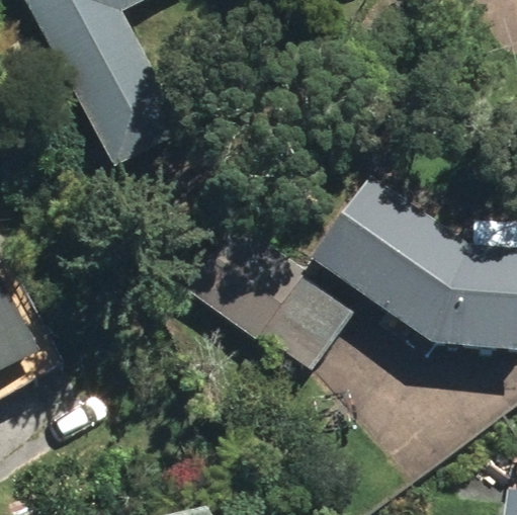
[(23,0),(115,170),(185,133),(120,12),(144,0),(23,0)]
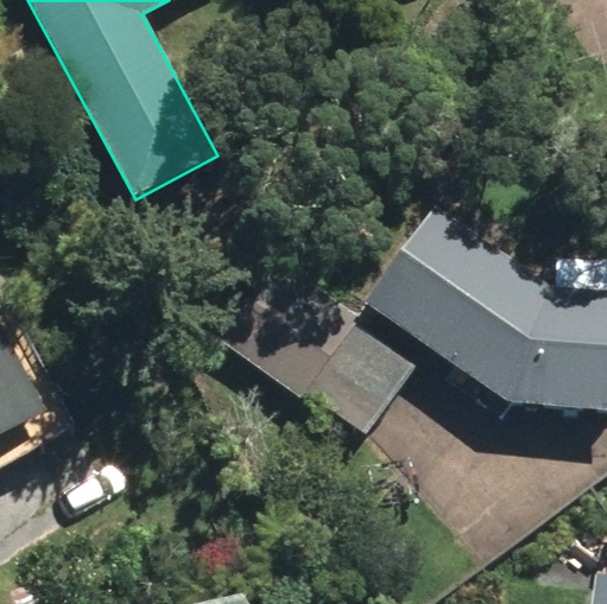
[(561,290),(551,290),(431,208),(366,304),(512,404),(606,408),(606,269),(562,267),(561,290)]
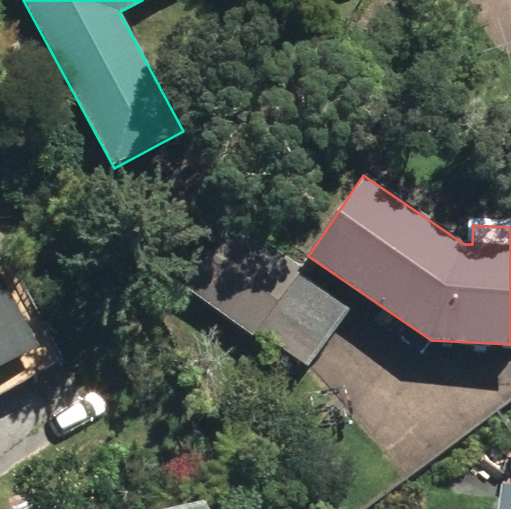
[(191,285),(260,332),(302,268),(234,221),(191,285)]
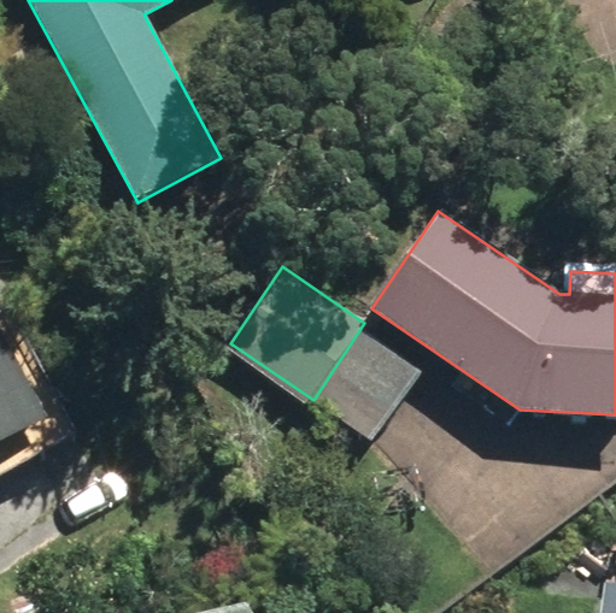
[(0,442),(46,419),(0,331),(0,442)]
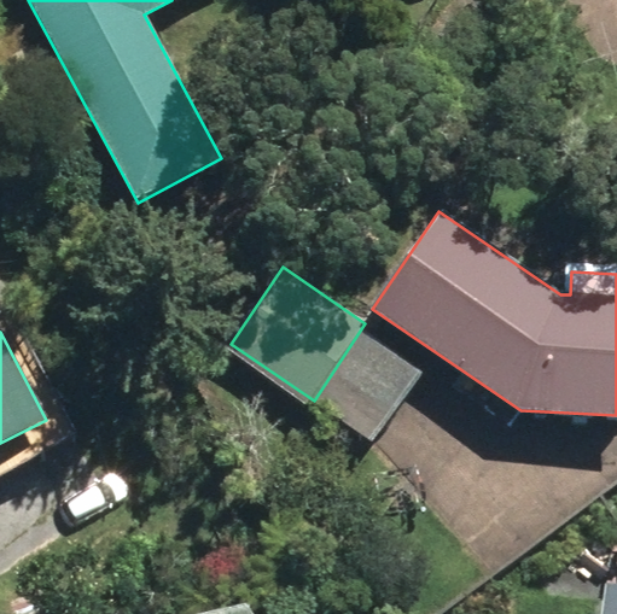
[(616,613),(616,588),(606,586),(601,613),(616,613)]
